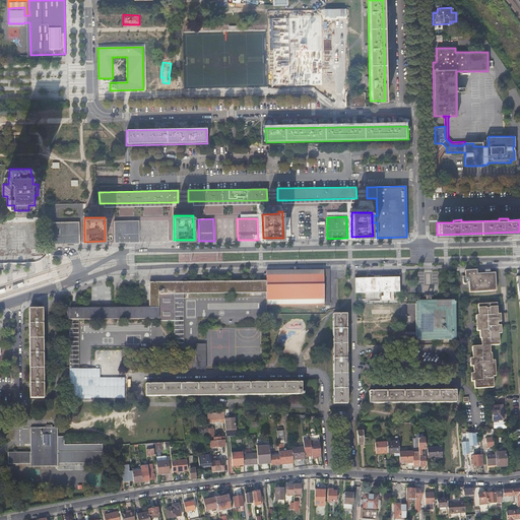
[(139,220),(114,220),(115,243),(139,242),(139,220)]
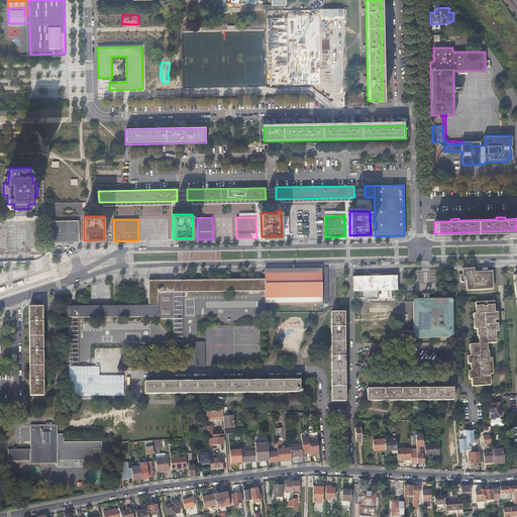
[(49,242),(80,241),(79,220),(49,220),(49,242)]
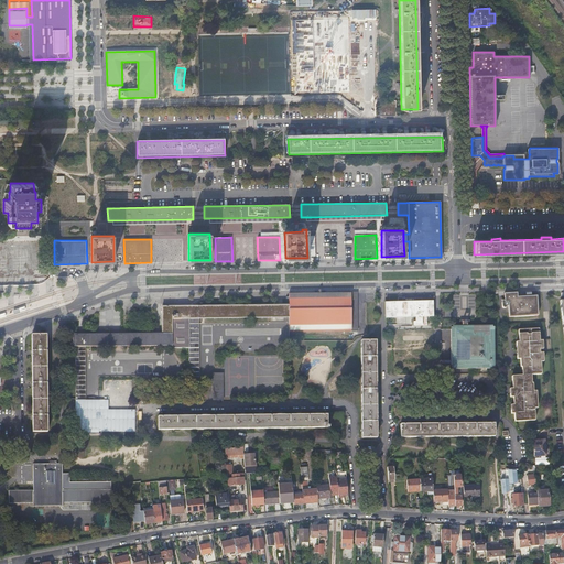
[(505,302),(501,302),(502,305),(502,306),(502,307),(503,307),(503,308),(505,308),(506,307),(507,307),(507,306),(507,302),(508,302),(509,317),(538,315),(537,296),(538,296),(538,291),(521,292),(505,293),(505,299),(505,302)]
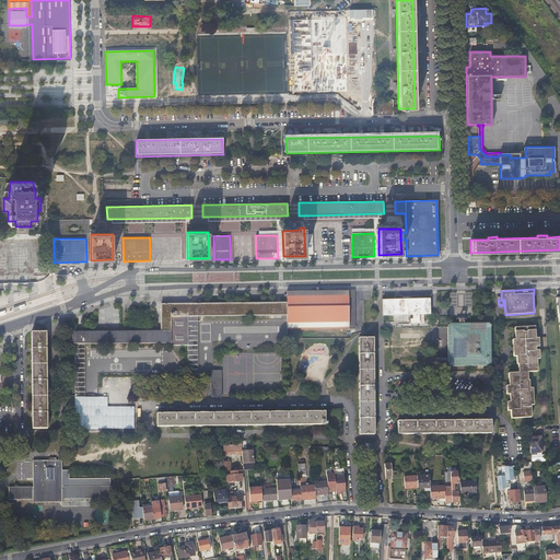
[(287,311),(288,315),(288,328),(354,327),(354,290),(287,291),(287,303),(287,310),(287,311)]
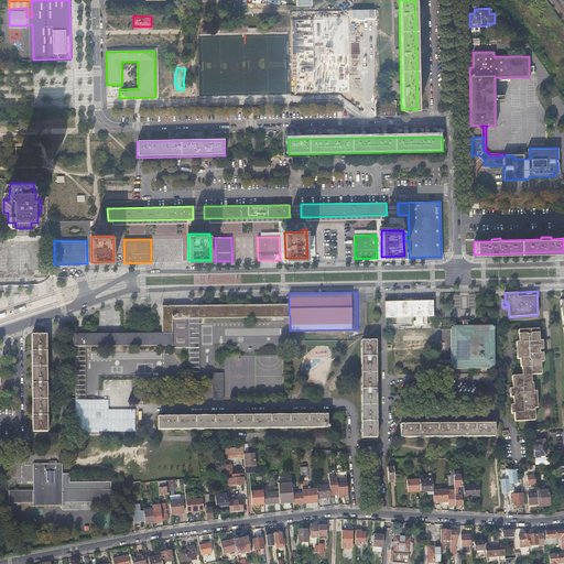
[(403,301),(399,301),(386,302),(386,317),(416,316),(416,322),(414,322),(414,326),(421,326),(421,325),(425,325),(425,316),(434,316),(433,301),(403,301)]
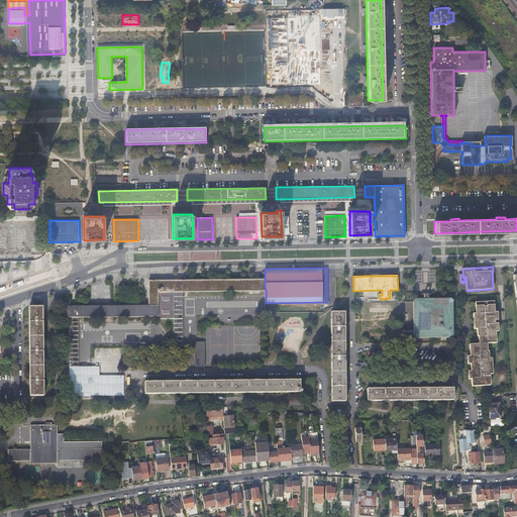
[(69,366),(78,366),(78,317),(158,316),(158,318),(173,318),(173,345),(183,345),(182,292),(266,291),(265,287),(265,286),(265,280),(149,280),(149,305),(66,306),(67,317),(69,317),(69,366)]
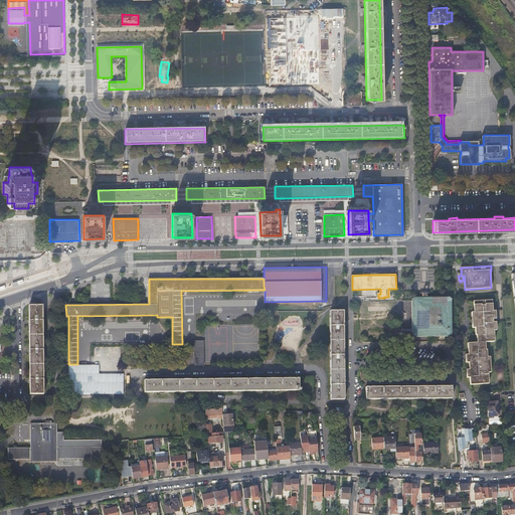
[(413,299),(412,299),(412,335),(413,335),(413,336),(450,336),(450,335),(452,335),(451,299),(450,298),(450,297),(413,297),(413,299)]
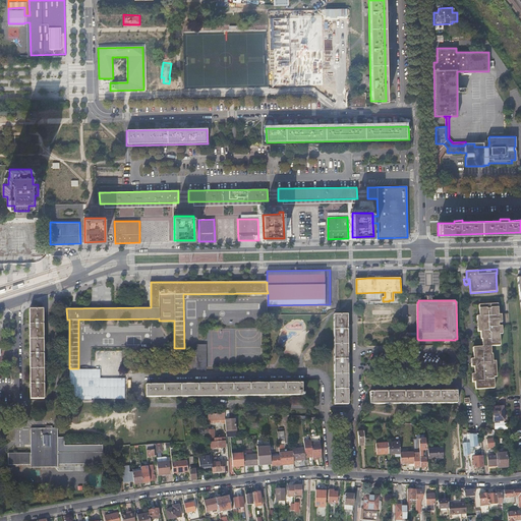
[(510,326),(509,313),(504,313),(499,314),(498,303),(479,304),(479,315),(477,315),(478,332),(480,331),(480,339),(482,339),(482,346),(473,347),(474,358),(471,358),(472,366),(475,366),(475,373),(472,374),(473,382),(476,382),(476,389),(495,388),(495,377),(497,377),(496,361),(493,361),(493,354),(491,354),(491,346),(501,345),(500,334),(503,334),(502,326),(510,326)]
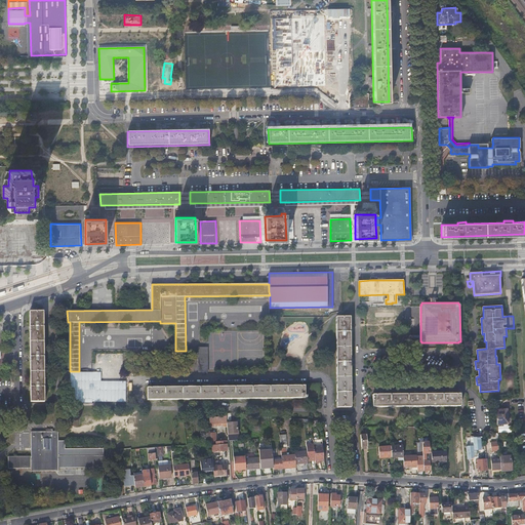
[(43,312),(30,312),(30,402),(44,402),(43,312)]
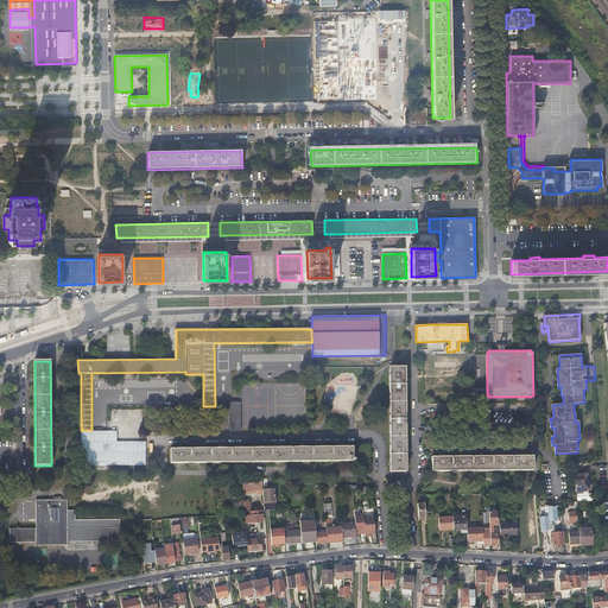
[(405,366),(390,366),(391,472),(406,472),(405,366)]
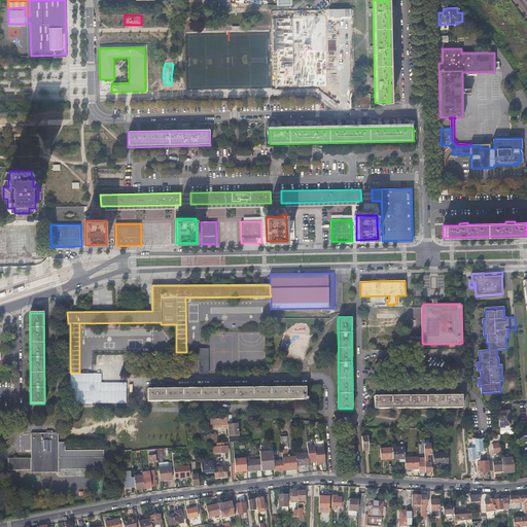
[(208,348),(199,348),(199,374),(209,374),(208,348)]
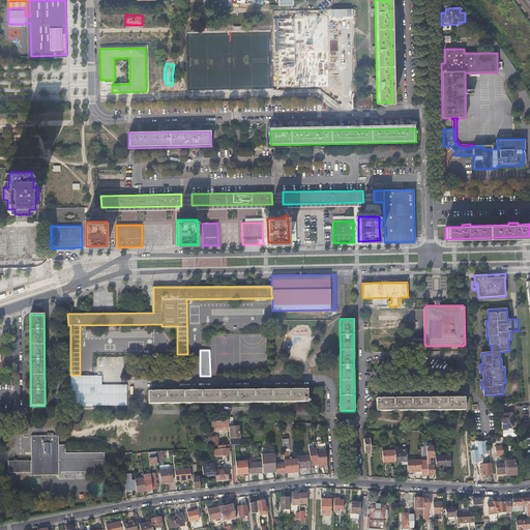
[(80,375),(70,375),(71,407),(93,407),(93,375),(80,375)]
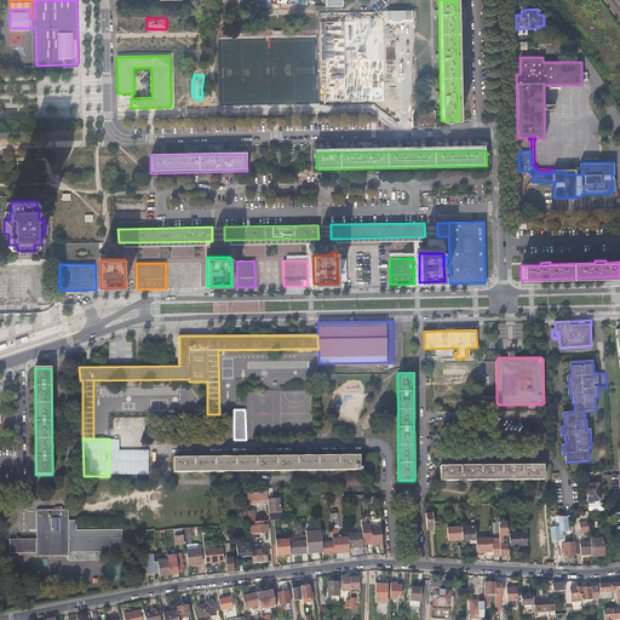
[(182,457),(173,457),(173,471),(360,470),(360,469),(362,469),(362,470),(375,470),(375,454),(349,455),(349,454),(344,454),(344,455),(328,455),(328,454),(325,454),(325,455),(308,455),(308,454),(303,454),(303,455),(287,455),(283,455),(267,455),(263,455),(246,457),(246,455),(242,455),(242,457),(225,457),(225,455),(222,455),(222,457),(206,457),(206,455),(202,455),(202,457),(185,457),(185,455),(182,457)]
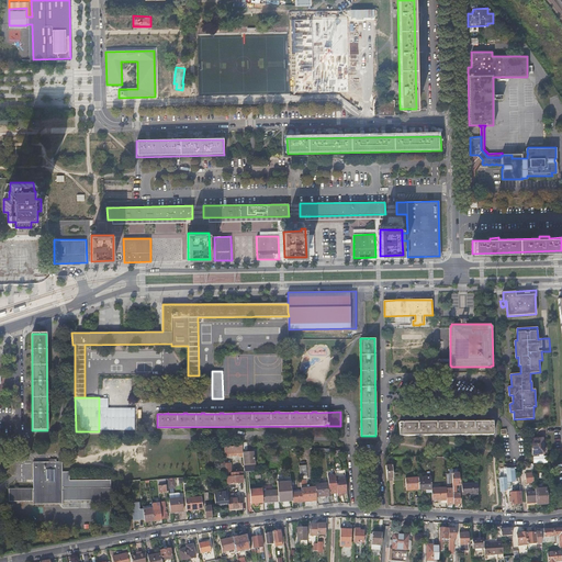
[(407,423),(400,423),(400,436),(494,435),(493,422),(485,422),(482,422),(467,423),(467,422),(463,422),(463,423),(448,423),(448,422),(445,422),(445,423),(429,423),(429,422),(426,422),(426,423),(411,423),(411,422),(407,422),(407,423)]
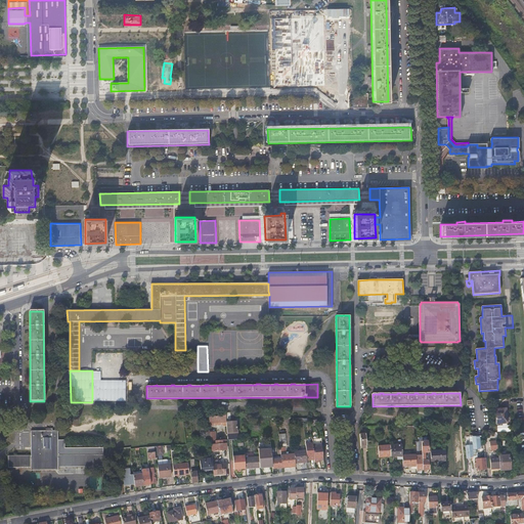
[(494,409),(496,423),(507,423),(506,408),(494,409)]
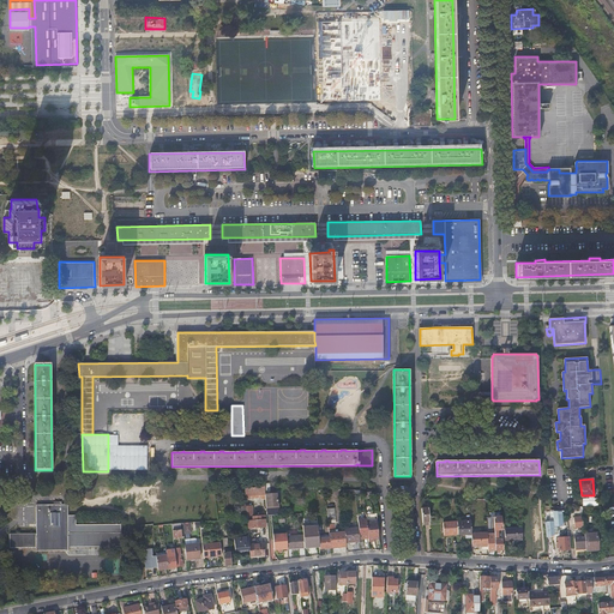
[(271,494),(270,482),(264,483),(265,486),(265,494),(266,512),(278,511),(277,494),(271,494)]
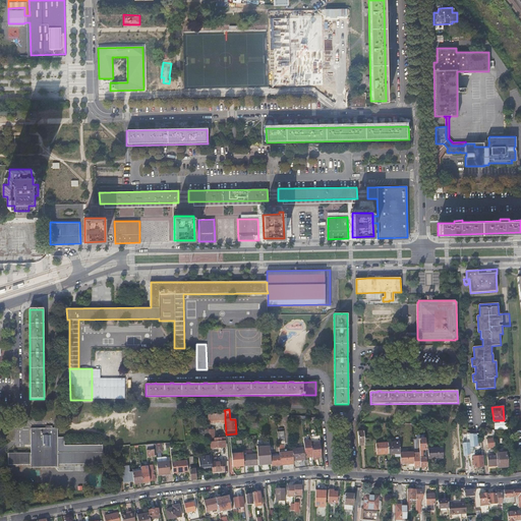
[(225,419),(225,412),(208,414),(209,421),(225,419)]
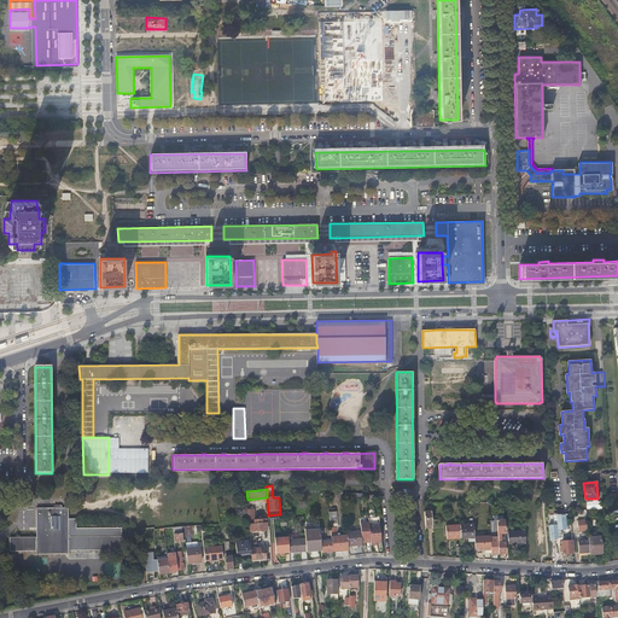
[(36,537),(9,537),(9,551),(122,549),(122,536),(122,526),(120,526),(120,522),(109,522),(109,528),(97,528),(97,522),(85,522),(86,528),(76,528),(76,518),(68,518),(68,507),(60,507),(60,505),(56,505),(56,507),(35,508),(36,537)]
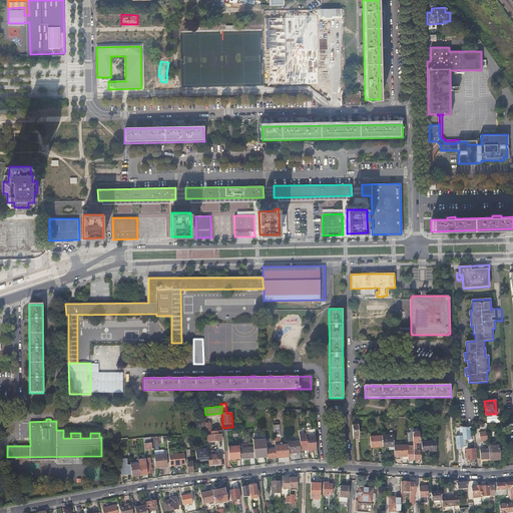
[(206,430),(206,433),(206,435),(207,435),(207,441),(222,440),(221,430),(217,431),(217,434),(213,435),(213,434),(211,434),(210,424),(205,424),(206,430)]
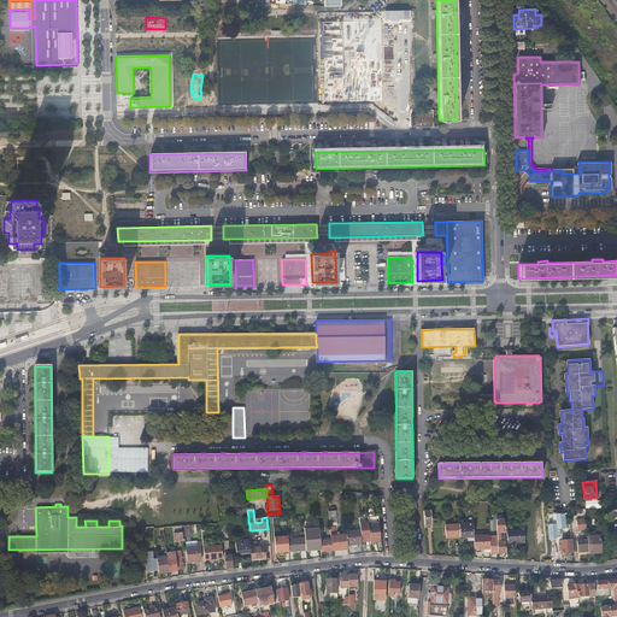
[(336,510),(328,511),(330,527),(330,535),(331,540),(331,551),(348,548),(346,534),(338,535),(336,527),(338,527),(336,510)]
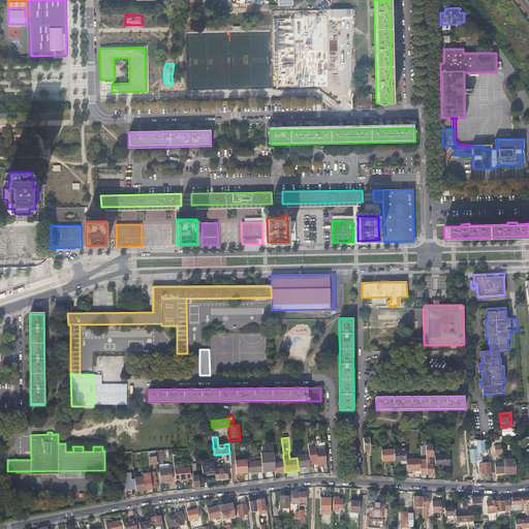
[(503,454),(502,444),(494,445),(495,455),(503,454)]
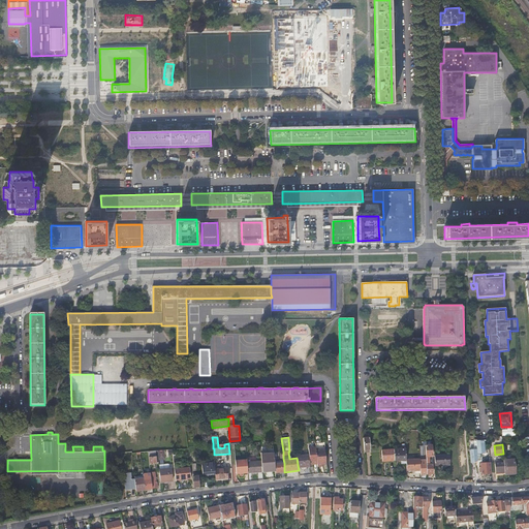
[(426,450),(426,458),(426,463),(419,463),(421,470),(421,474),(427,474),(433,474),(432,464),(430,464),(429,458),(432,458),(431,445),(426,445),(426,450)]
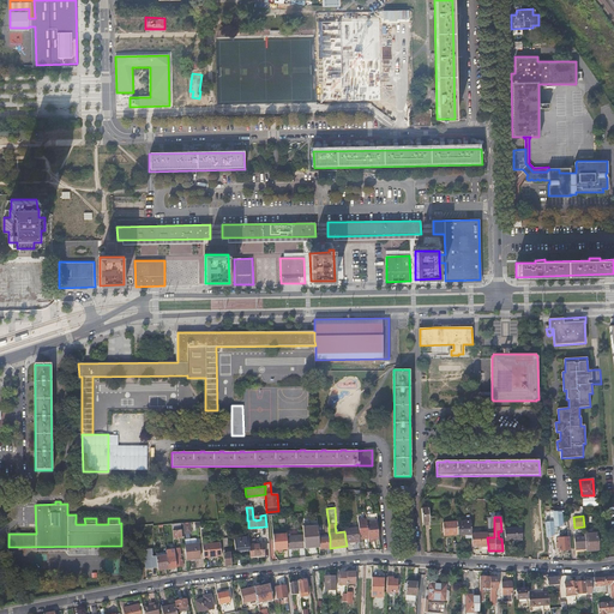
[(360,539),(368,537),(367,522),(367,518),(359,519),(359,528),(360,539)]
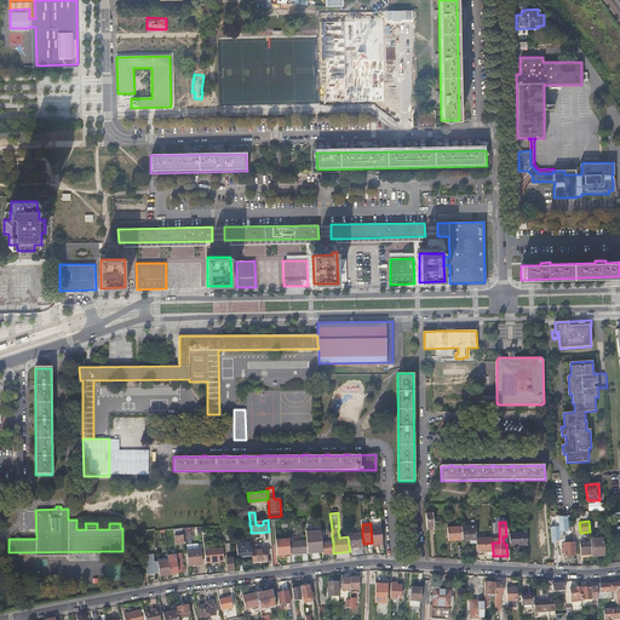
[(375,545),(383,544),(382,526),(371,527),(372,543),(372,547),(377,547),(375,545)]
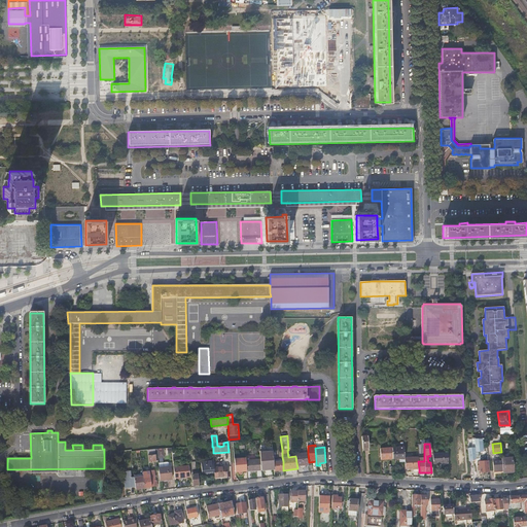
[(392,448),(380,449),(381,459),(385,459),(385,461),(388,460),(388,459),(392,459),(392,448)]
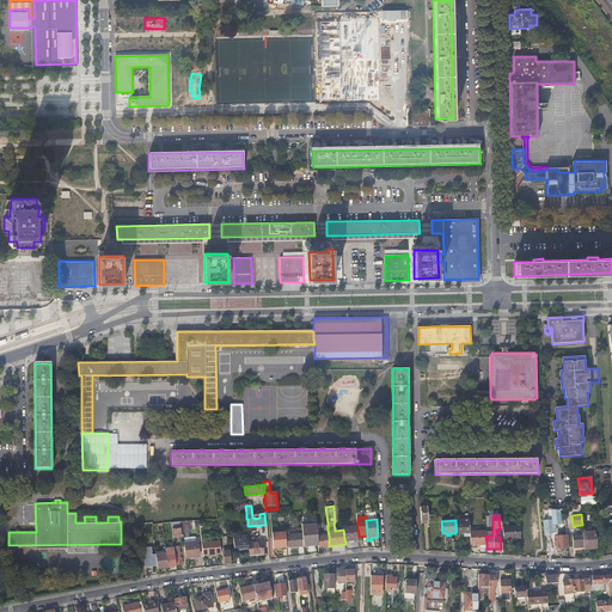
[(470,536),(470,532),(469,520),(456,520),(456,533),(460,533),(460,534),(464,534),(464,536),(470,536)]
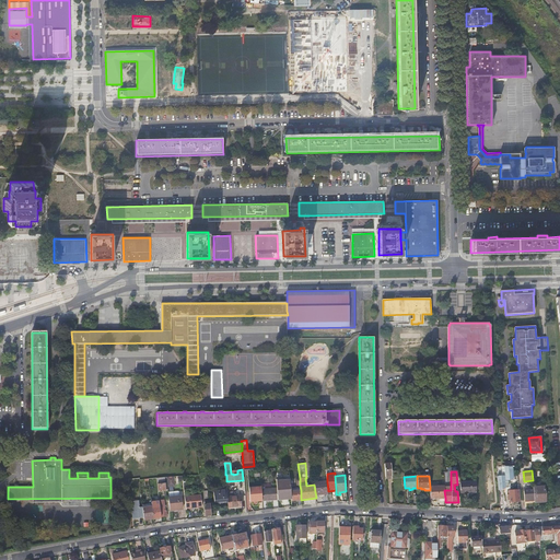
[(166,489),(164,477),(156,478),(158,490),(166,489)]
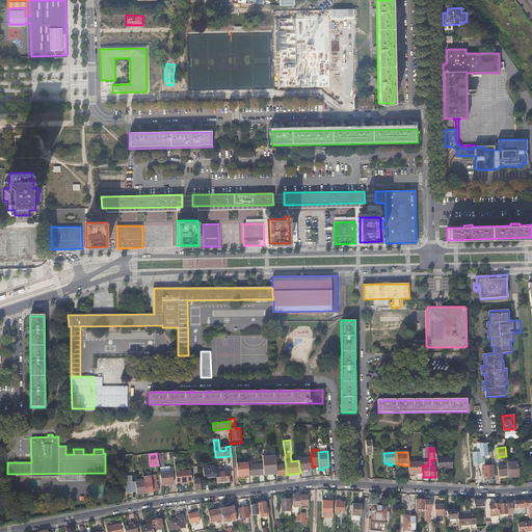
[(443,467),(450,467),(449,457),(436,458),(437,468),(443,468),(443,467)]
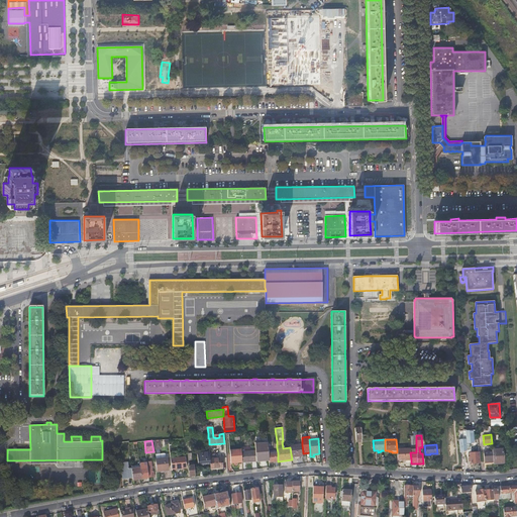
[(269,450),(268,448),(255,449),(255,450),(256,460),(256,461),(269,460),(269,453),(269,450)]
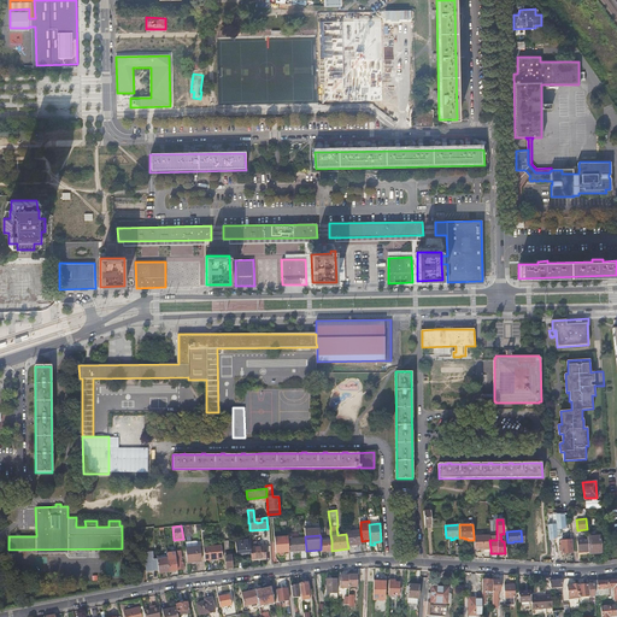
[(588,551),(589,556),(595,556),(595,557),(601,557),(600,535),(587,536),(587,538),(587,539),(588,544),(588,551)]
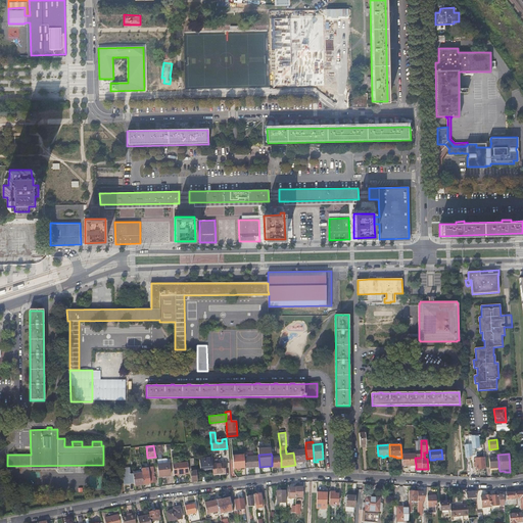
[(189,473),(188,462),(177,464),(176,456),(172,457),(174,476),(184,475),(183,473),(189,473)]
